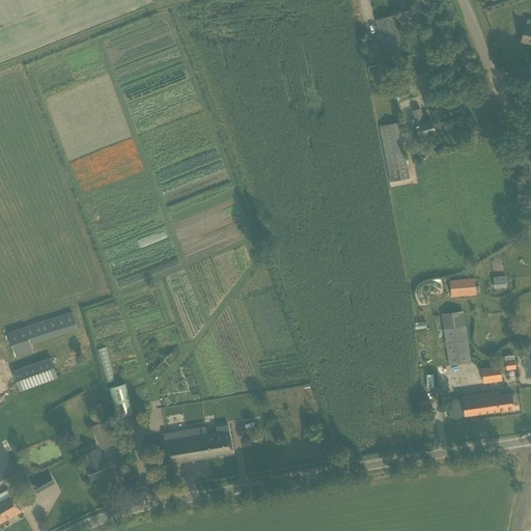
[(378,20),(386,52),(403,47),(394,16),(378,20)]
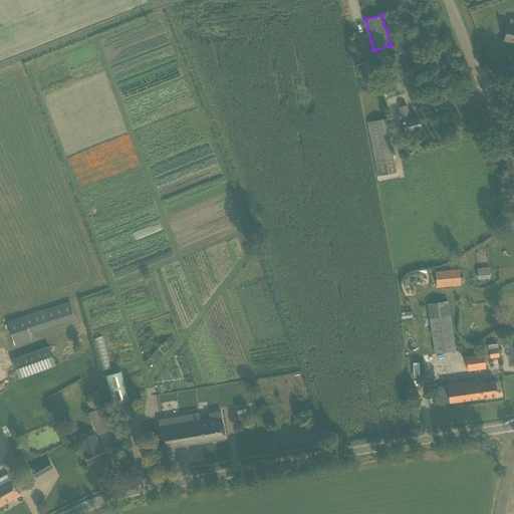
[(504,41),(513,42),(513,25),(508,24),(504,41)]
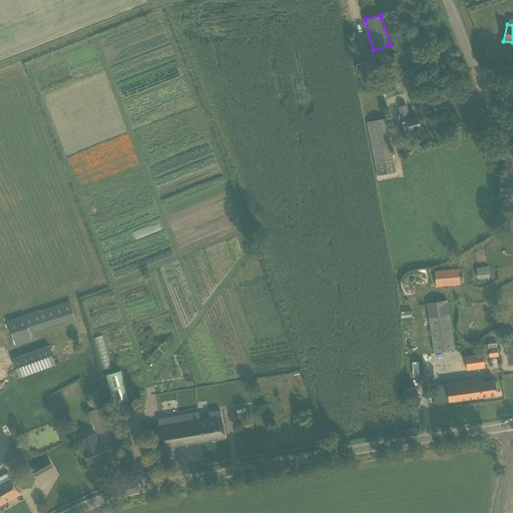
[(402,121),(405,132),(420,128),(417,116),(410,118),(406,105),(399,107),(403,120),(402,121)]
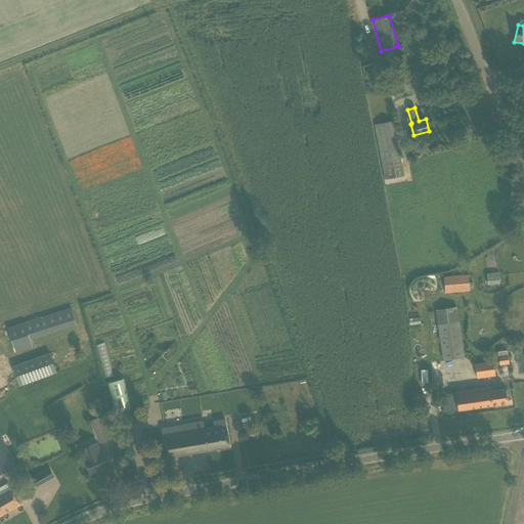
[(385,179),(404,176),(399,148),(397,148),(392,121),(375,125),(385,179)]
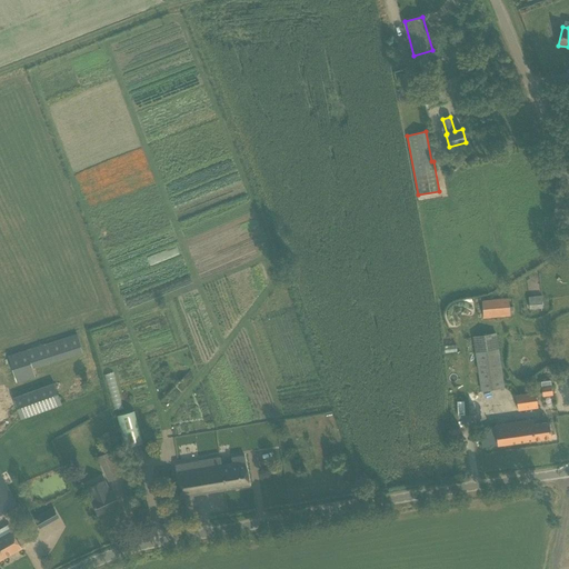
[(541,296),(528,297),(528,298),(529,309),(531,309),(535,308),(538,308),(542,308),(541,297),(541,296)]
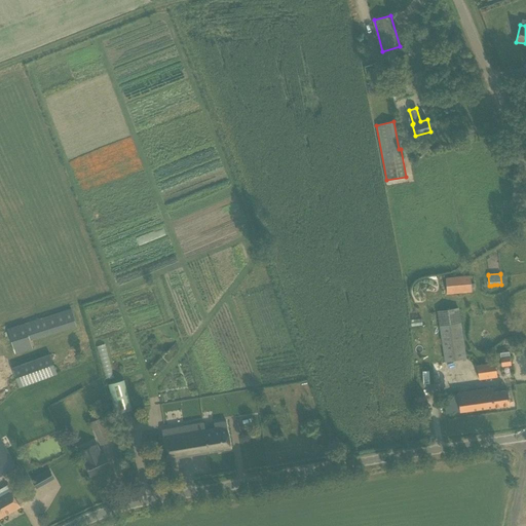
[(471,275),(445,276),(446,294),(472,293),(471,275)]
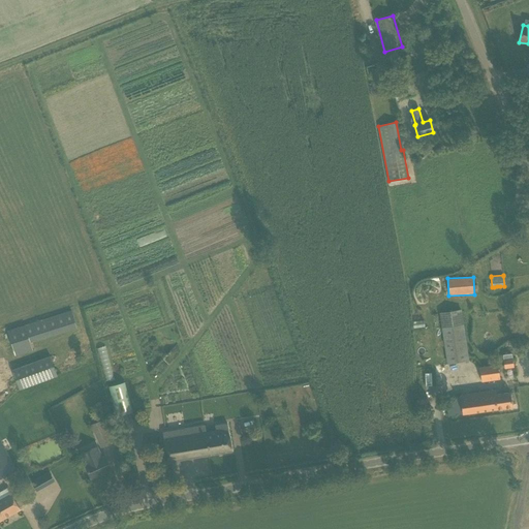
[(71,310),(7,331),(16,355),(33,350),(30,343),(76,328),(71,310)]
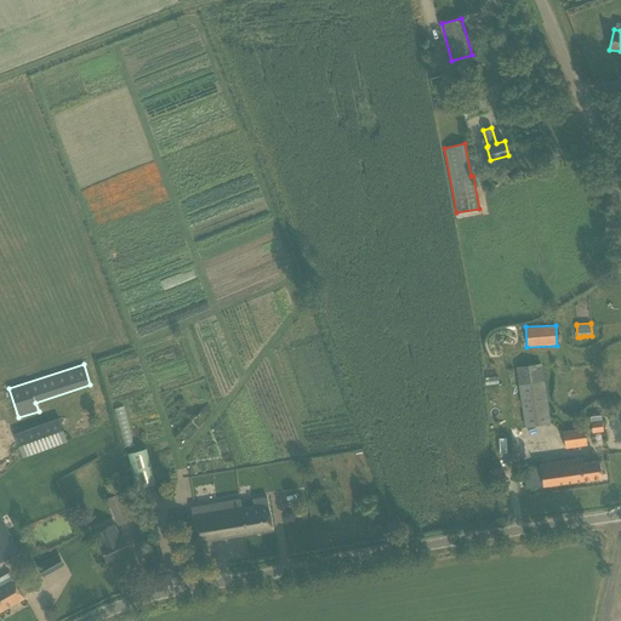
[(545,379),(519,383),(527,427),(551,422),(545,379)]
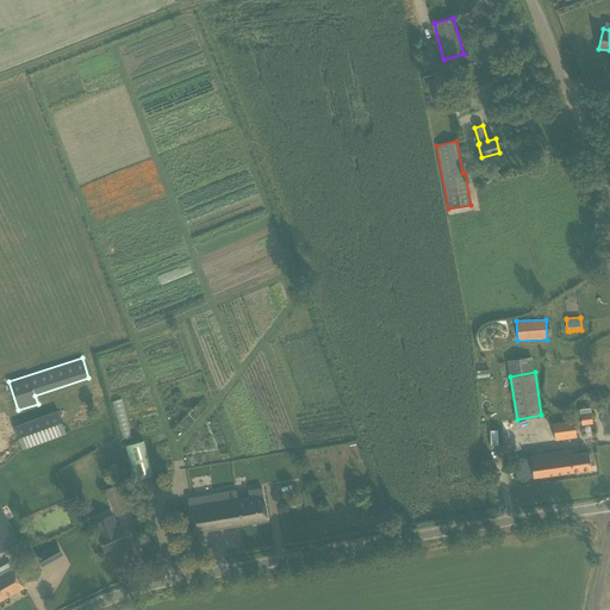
[(120,399),(112,402),(119,428),(123,428),(125,437),(130,435),(120,399)]
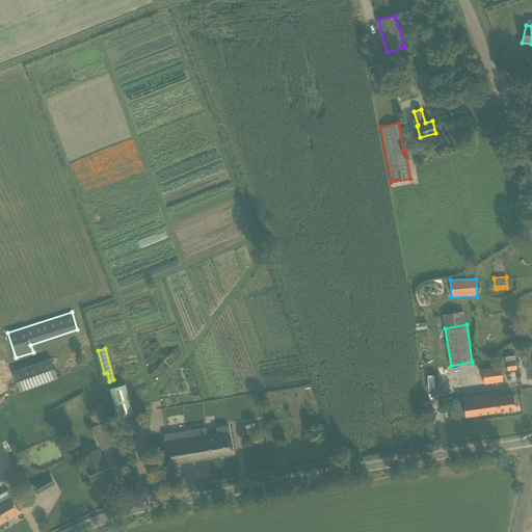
[(515,355),(505,357),(507,370),(516,369),(515,355)]
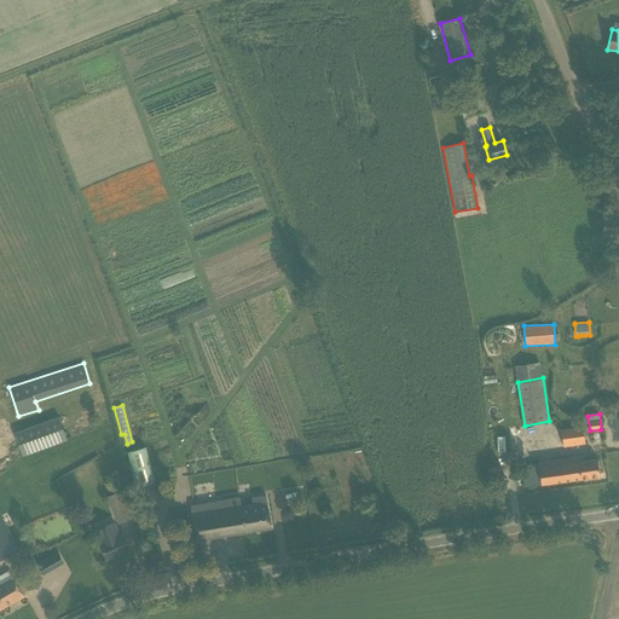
[(15,433),(23,456),(67,440),(58,416),(15,433)]
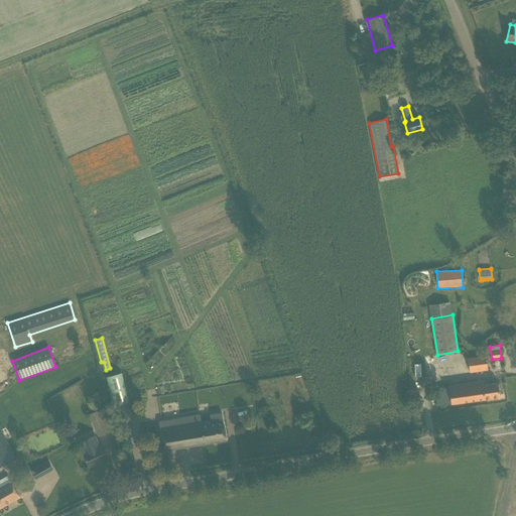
[(486,356),(468,359),(469,360),(469,365),(470,372),(487,370),(488,370),(486,356)]
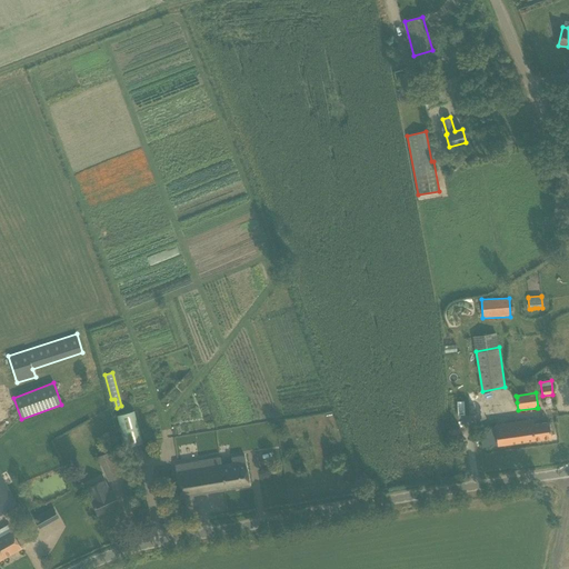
[(126,448),(142,443),(135,411),(117,416),(126,448)]
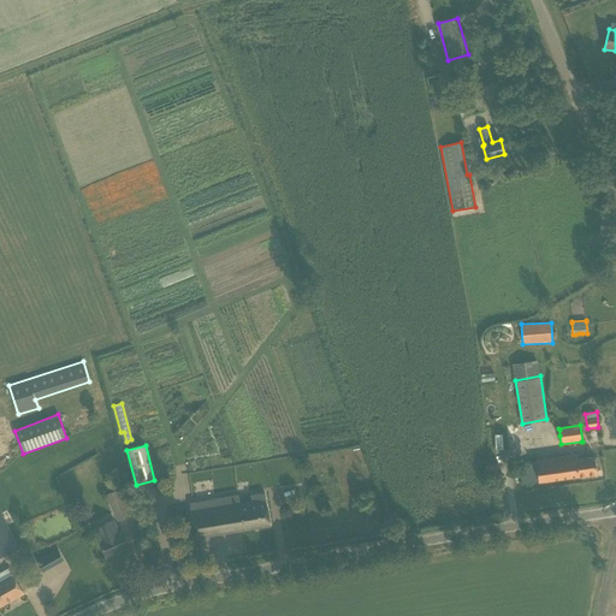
[(566,456),(535,461),(535,462),(539,483),(597,474),(594,457),(579,460),(578,454),(566,456)]
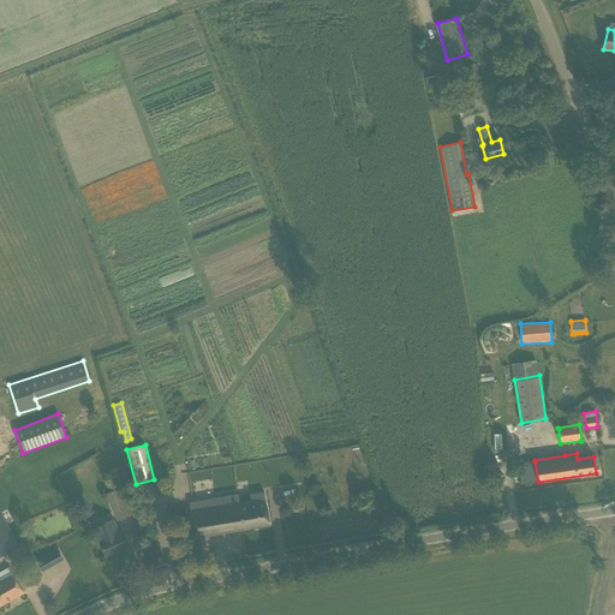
[(106,494),(118,521),(130,515),(123,499),(127,496),(123,487),(106,494)]
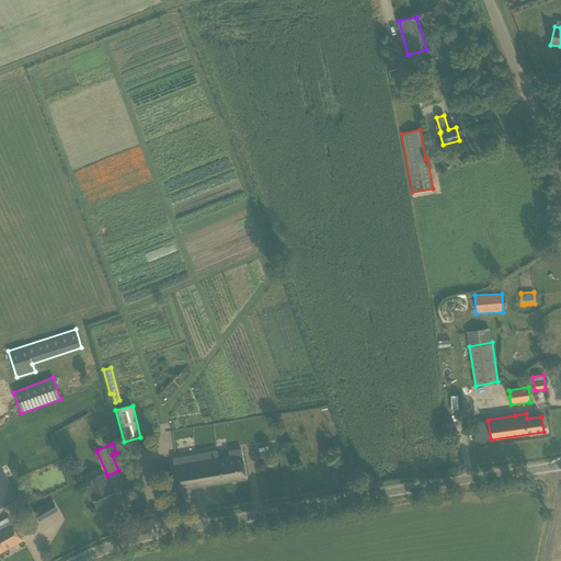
[(196,457),(195,453),(172,457),(173,467),(173,468),(176,489),(245,476),(240,446),(227,449),(228,457),(218,459),(216,448),(204,450),(205,455),(196,457)]
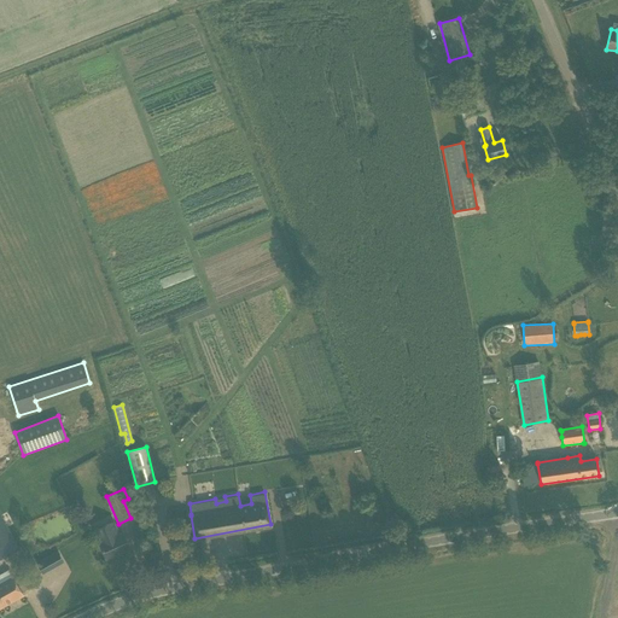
[(0,514),(0,554),(3,559),(18,549),(0,514)]
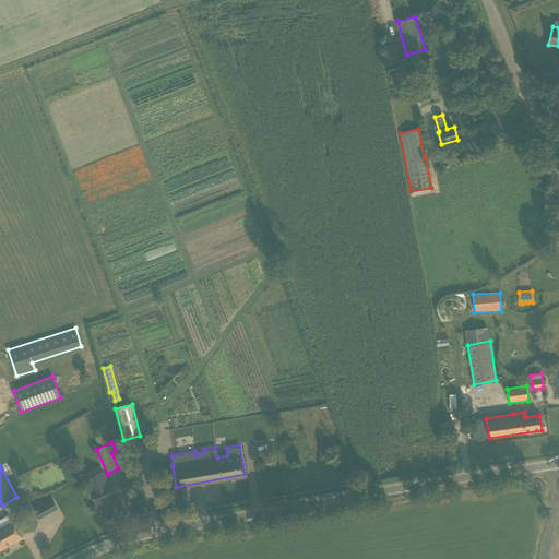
[(88,487),(96,506),(117,497),(111,484),(109,485),(104,472),(86,479),(90,487),(88,487)]
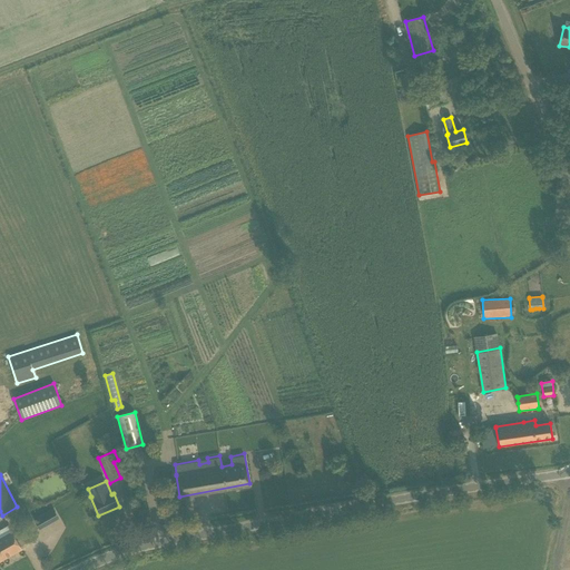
[(61,498),(56,501),(59,509),(66,507),(61,498)]
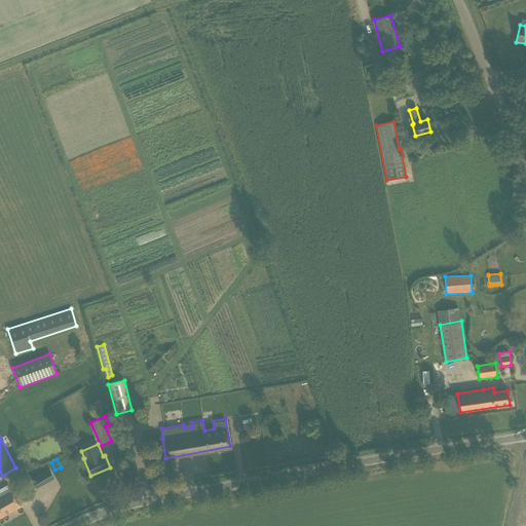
[(0,518),(20,508),(10,491),(0,496),(0,518)]
